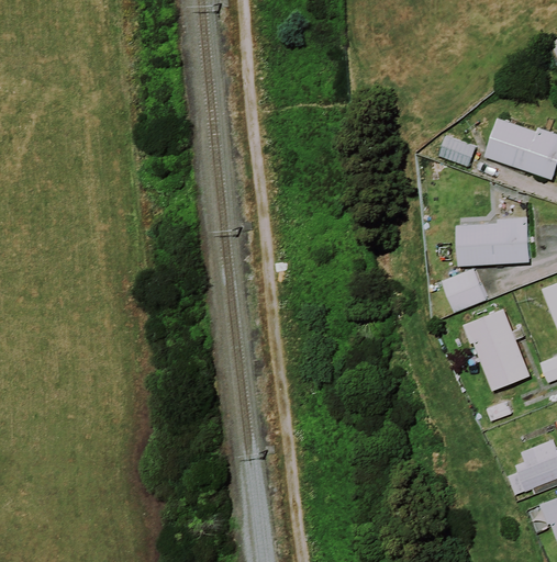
[(556,35),(547,41),(556,63),(556,35)]
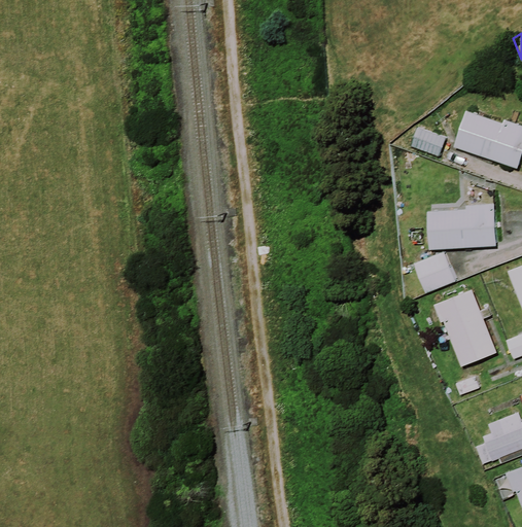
[(521,152),(521,128),(466,110),(454,147),(517,168),(521,152)]
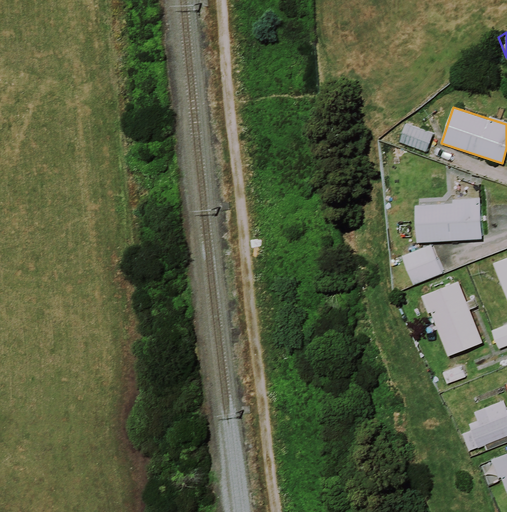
[(431,136),(404,125),(398,141),(425,152),(431,136)]
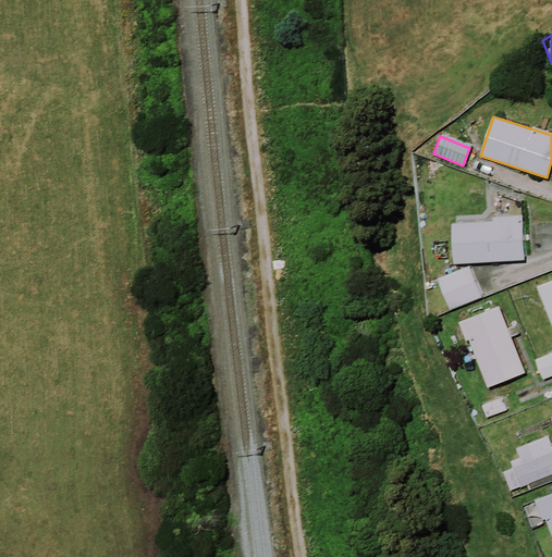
[(455,263),(523,259),(520,206),(491,208),(492,223),(453,225),(455,263)]
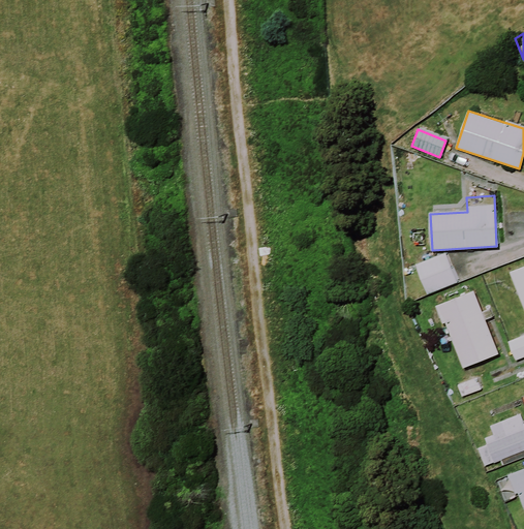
[(455,282),(444,254),(415,265),(425,292),(455,282)]
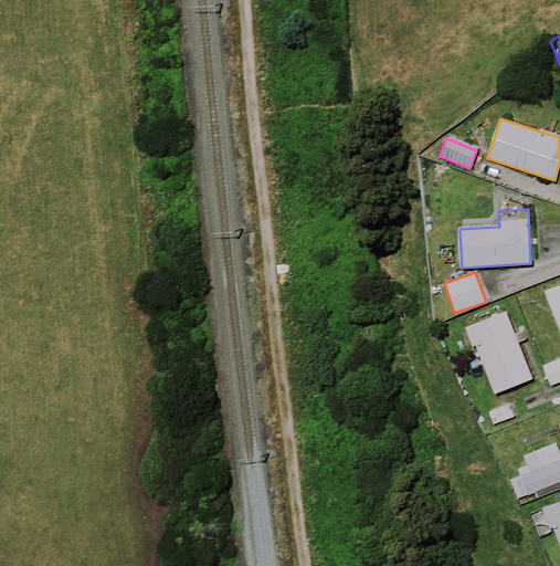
[(559,284),(545,290),(559,329),(559,284)]
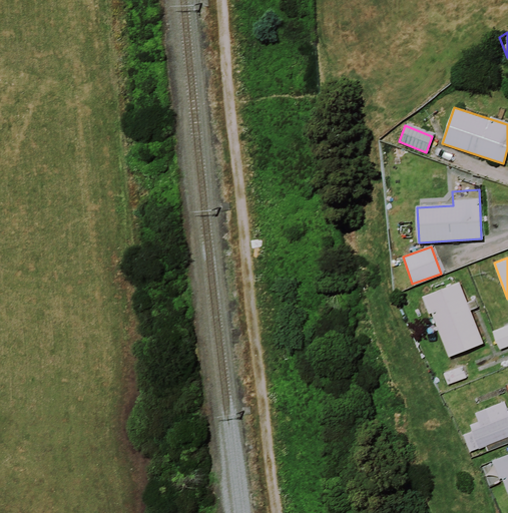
[(484,341),(460,283),(426,297),(450,356),(484,341)]
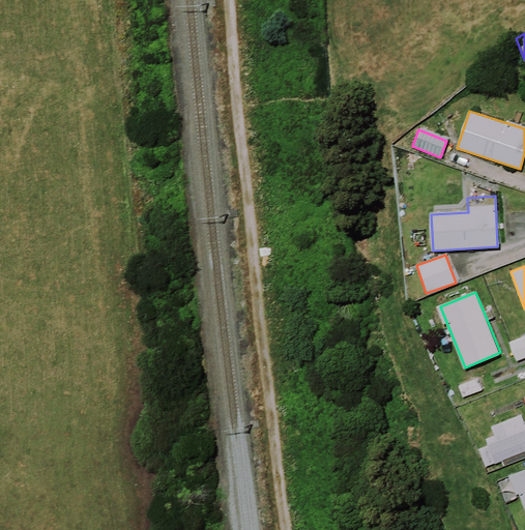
[(524,355),(524,335),(508,342),(515,359),(524,355)]
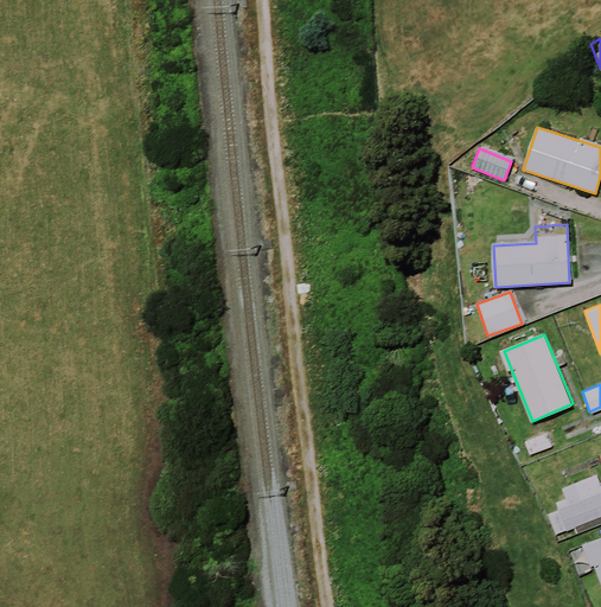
[(542,430),(532,435),(519,441),(525,454),(548,443),(542,430)]
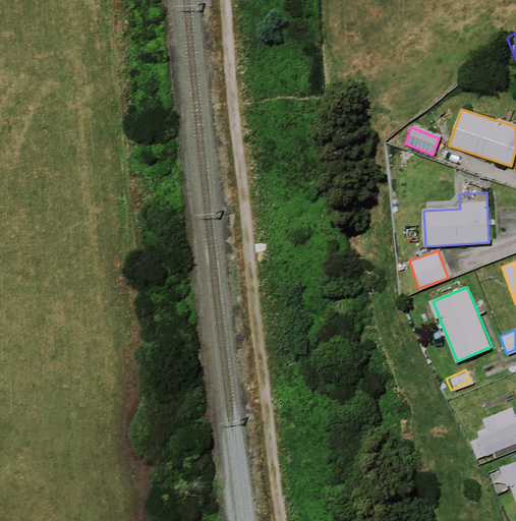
[(515,422),(510,407),(480,419),(486,435),(470,442),(477,458),(515,442),(515,422)]
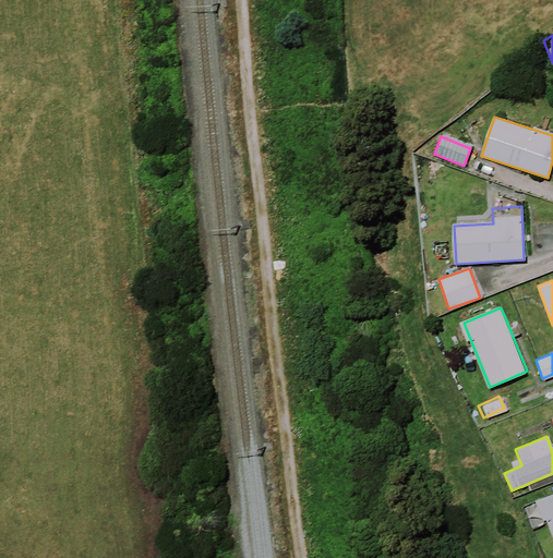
[(552,493),(538,499),(552,536),(552,493)]
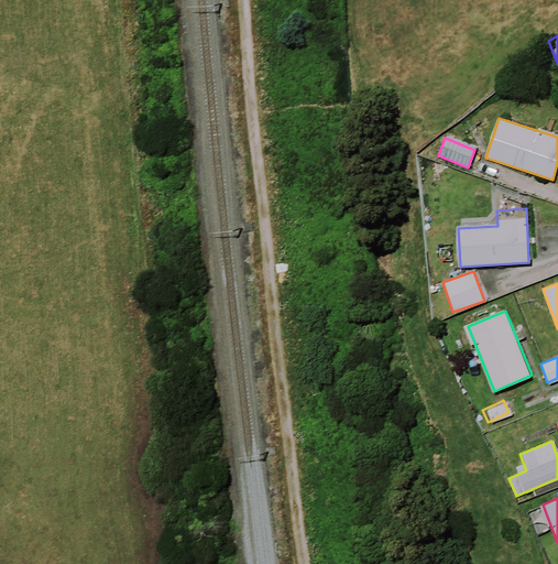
All buildings are outlined.
